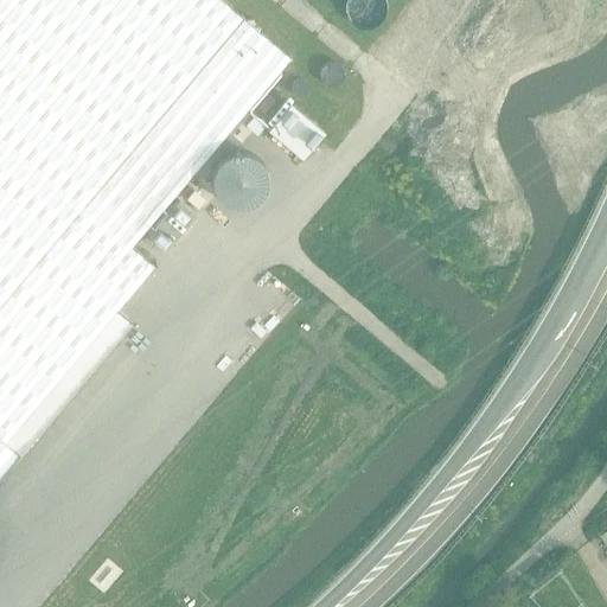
[(0,0),(0,146),(122,0),(0,0)]
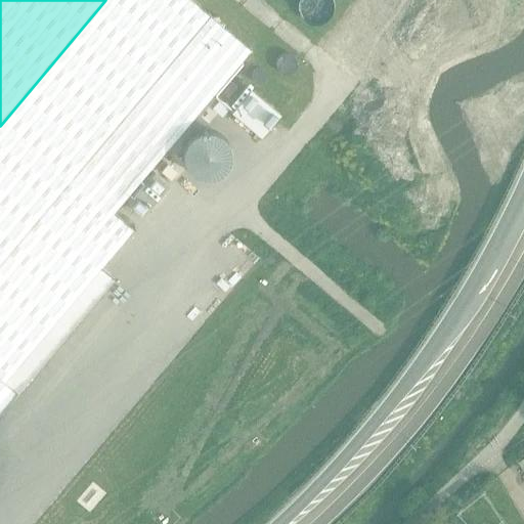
[(189,0),(105,0),(0,126),(0,412),(114,278),(113,277),(100,267),(111,255),(132,229),(112,212),(249,50),(208,15),(189,0)]
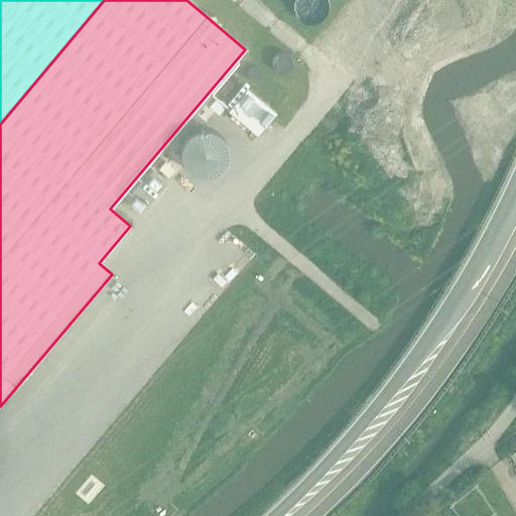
[(225,95),(233,85),(225,79),(217,89),(225,95)]
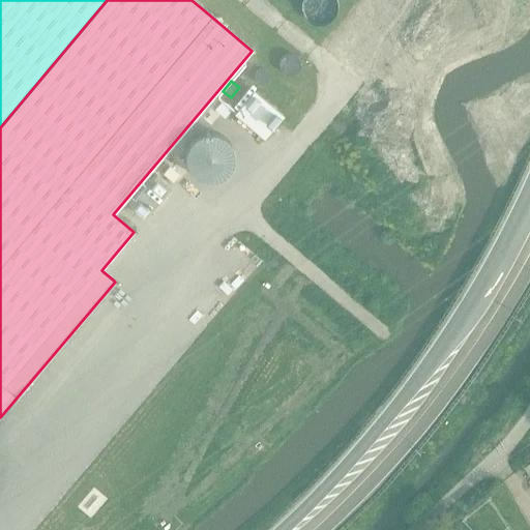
[(245,89),(232,107),(260,129),(274,112),(245,89)]
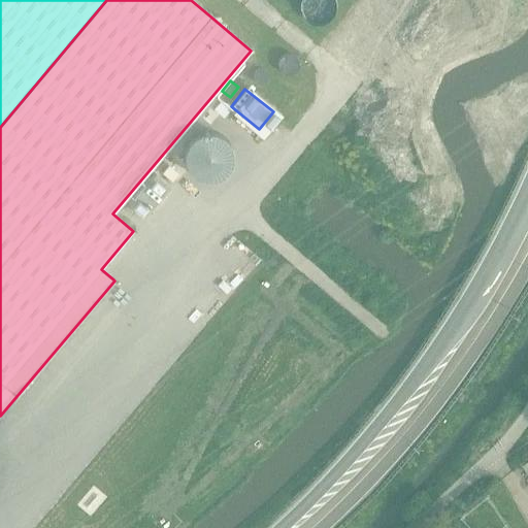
[(168,166),(162,173),(172,182),(178,174),(168,166)]
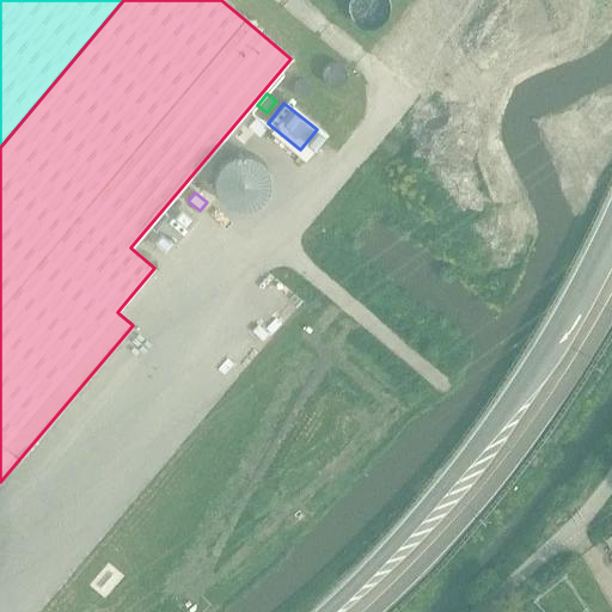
[(182,202),(150,239),(166,254),(199,216),(182,202)]
